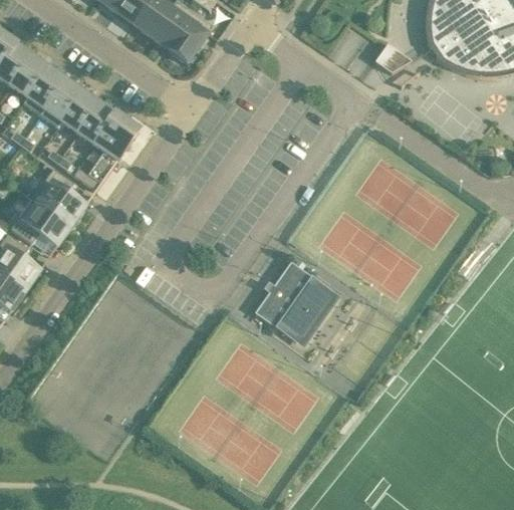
[(98,0),(114,12),(122,0),(98,0)]
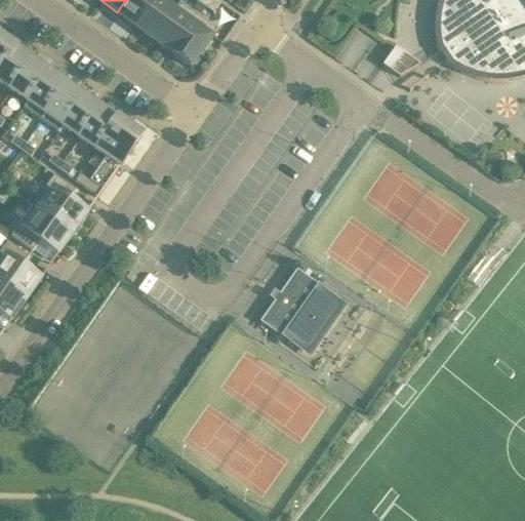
[(125,0),(117,12),(135,25),(153,0),(125,0)]
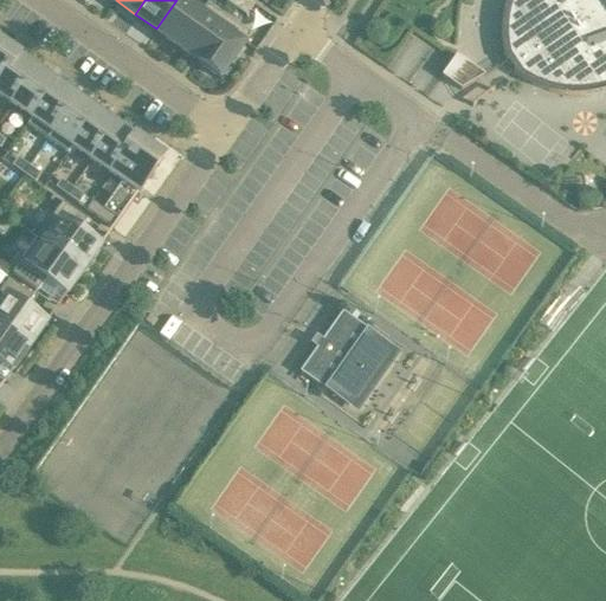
[(176,0),(156,28),(178,44),(201,10),(200,10),(187,0),(176,0)]
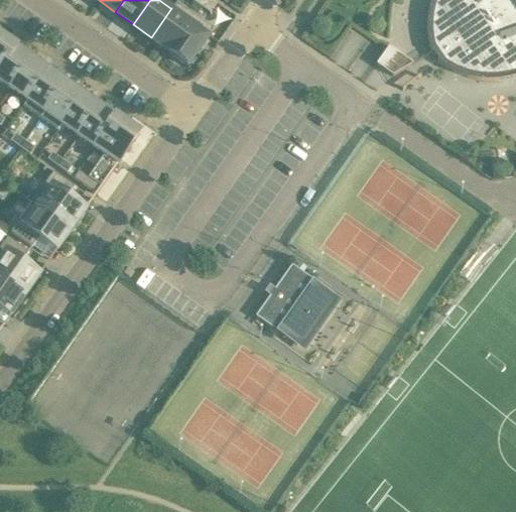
[(151,37),(168,48),(169,49),(195,13),(176,0),(170,8),(171,8),(151,37)]
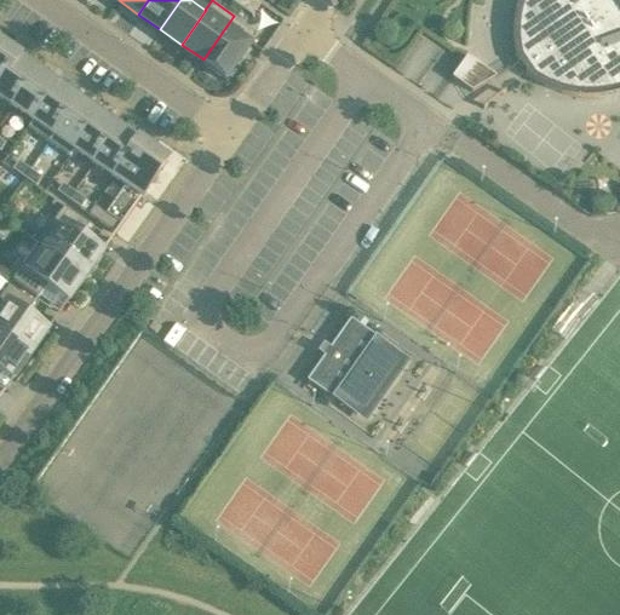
[(259,0),(245,0),(241,6),(251,12),(259,0)]
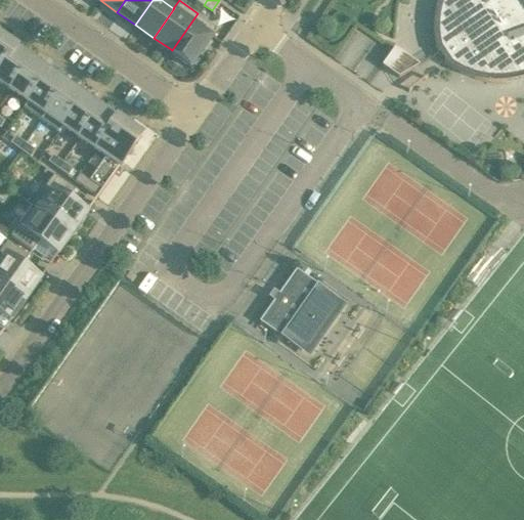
[(516,77),(520,76),(523,75),(523,0),(439,0),(437,7),(436,12),(436,16),(435,20),(435,24),(435,30),(435,34),(435,39),(436,42),(436,47),(437,51),(439,52),(441,54),(443,57),(443,59),(446,62),(451,65),(457,68),(462,70),(469,72),(475,74),(482,76),(489,77),(496,77),(504,77),(511,77),(516,77)]
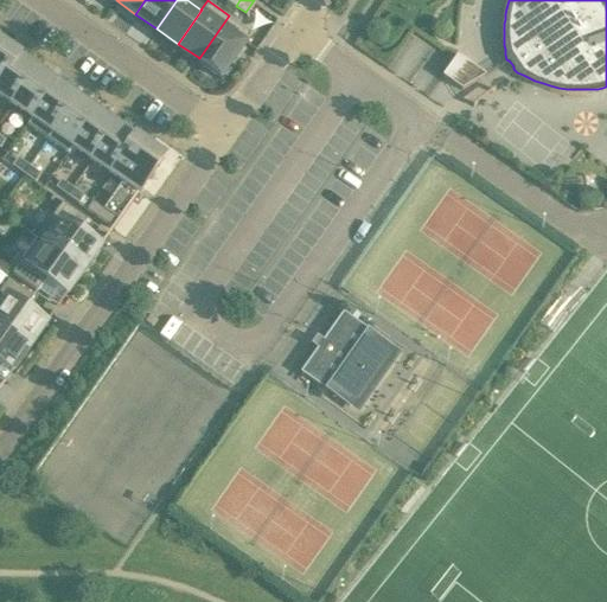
[(199,58),(198,57),(197,59),(219,75),(251,31),(229,15),(199,58)]
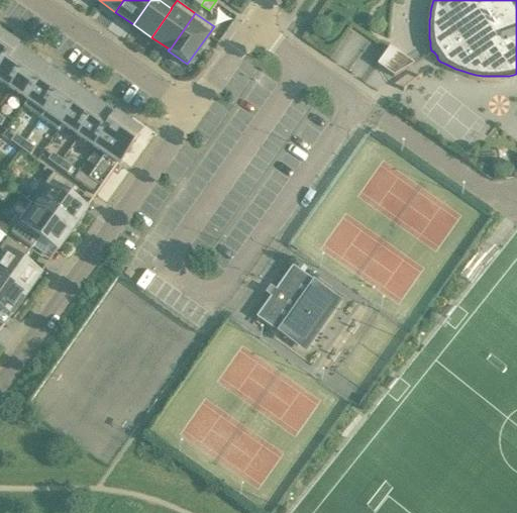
[(0,57),(10,42),(0,34),(0,57)]
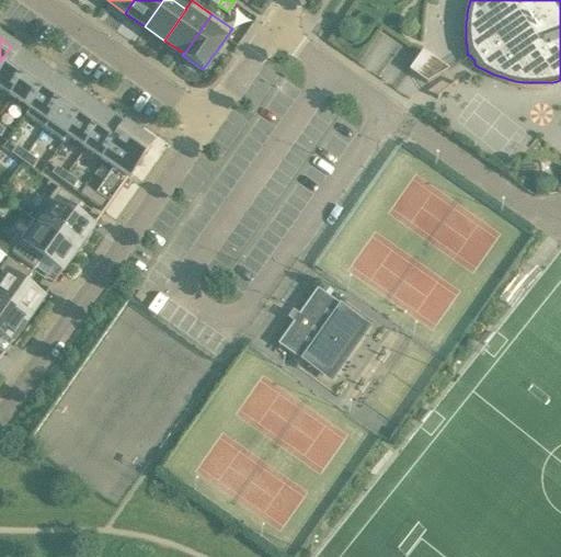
[(31,60),(11,46),(0,61),(0,86),(9,92),(31,60)]
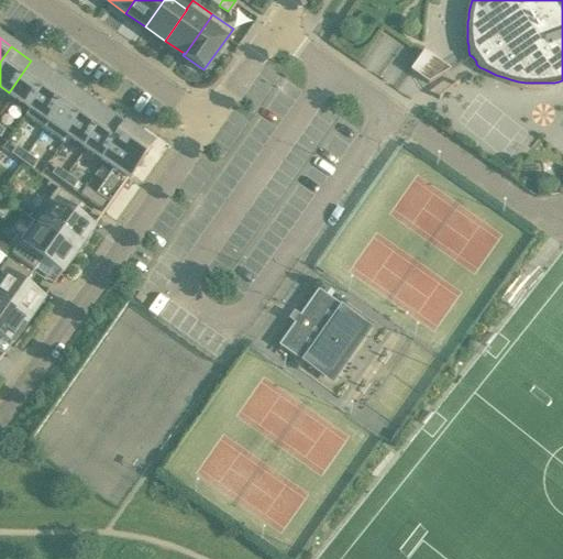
[(423,48),(410,67),(428,80),(450,66),(423,48)]
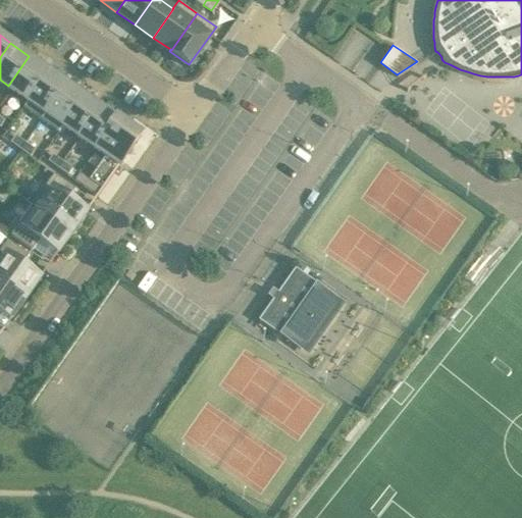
[(47,68),(29,56),(8,86),(25,98),(47,68)]
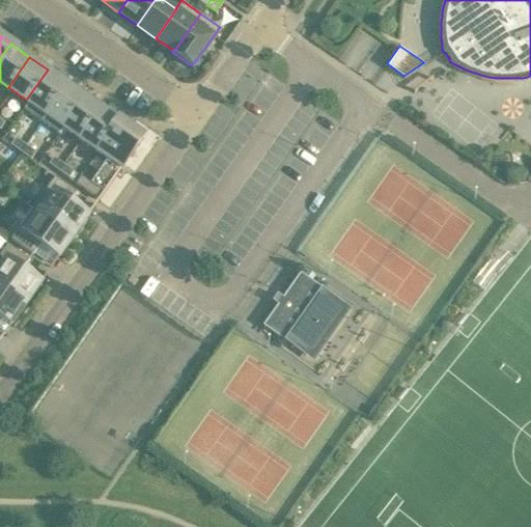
[(66,83),(48,70),(26,100),(27,101),(23,107),(40,119),(66,83)]
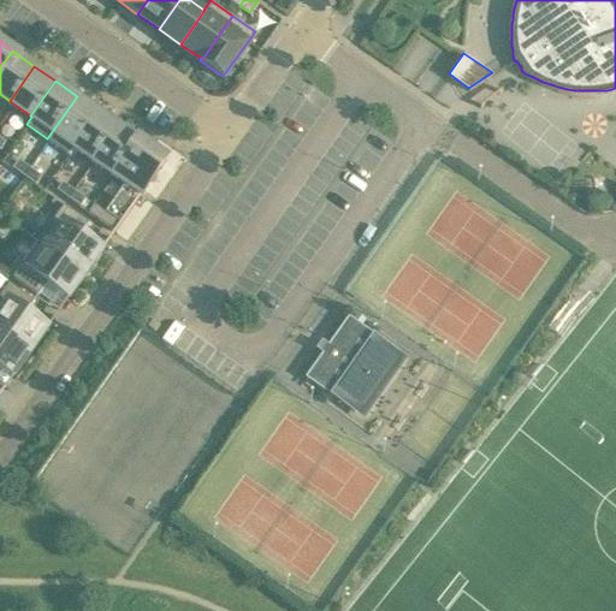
[(73,146),(73,147),(99,112),(77,96),(47,138),(69,153),(73,146)]
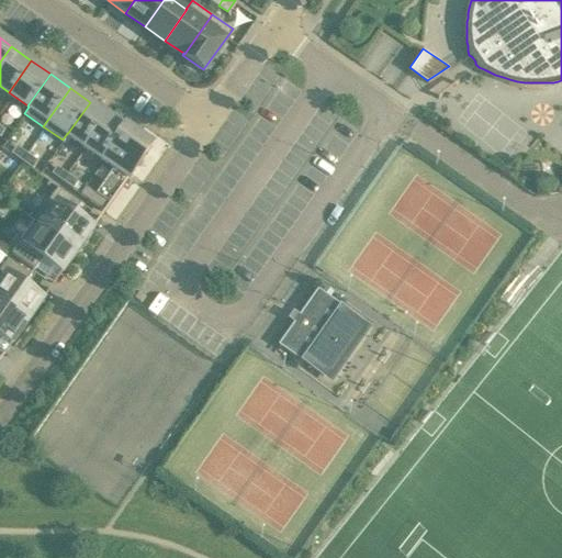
[(110,115),(90,102),(67,134),(87,147),(110,115)]
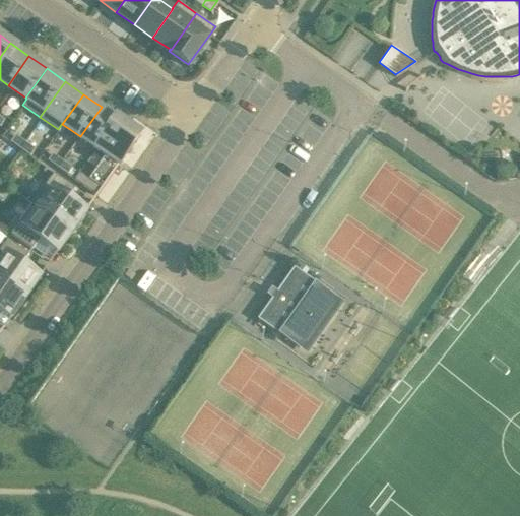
[(120,120),(102,107),(80,136),(99,149),(120,120)]
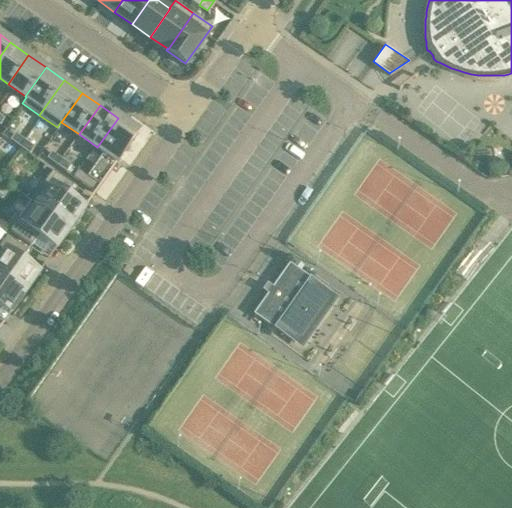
[(137,132),(118,118),(97,147),(104,151),(87,175),(78,168),(73,175),(94,190),(132,137),(133,137),(137,132)]
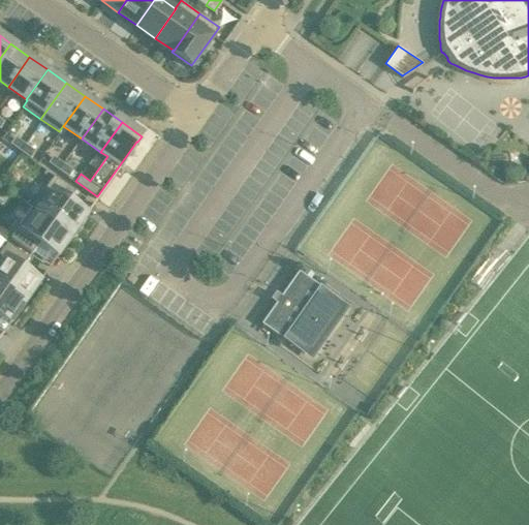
[(9,143),(20,149),(24,143),(14,135),(9,143)]
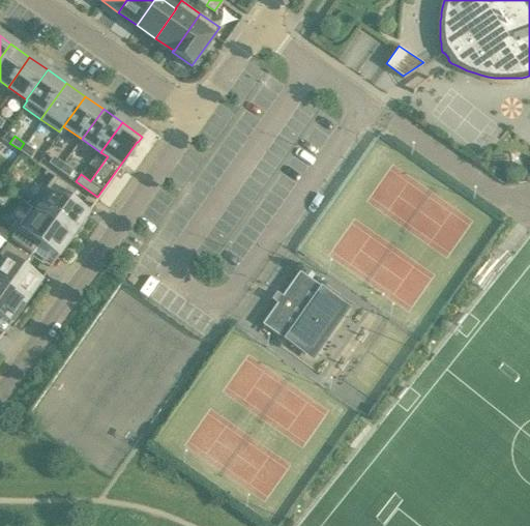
[(34,149),(24,143),(20,149),(29,156),(34,149)]
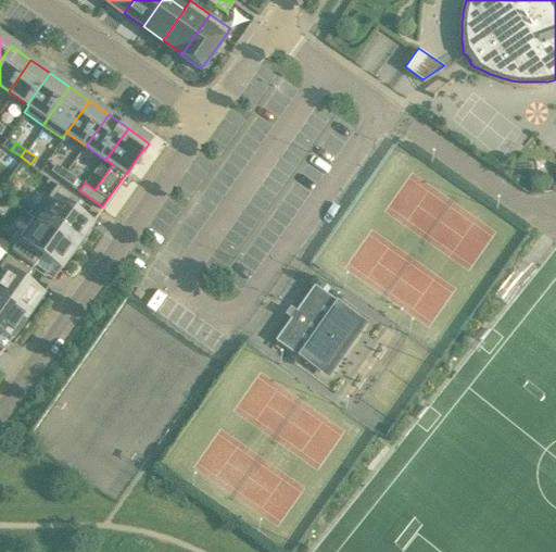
[(50,170),(63,178),(68,172),(55,162),(50,170)]
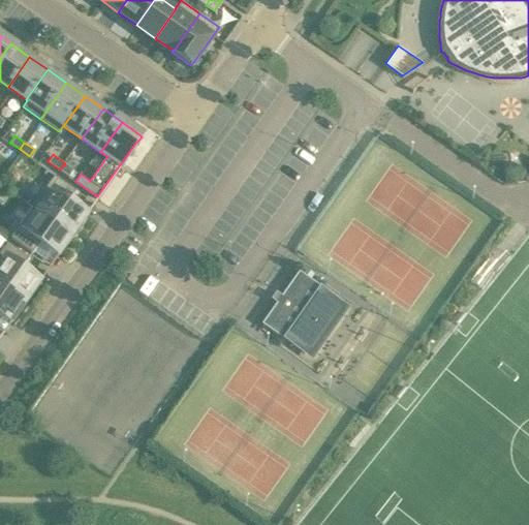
[(72,168),(65,163),(60,170),(67,176),(72,168)]
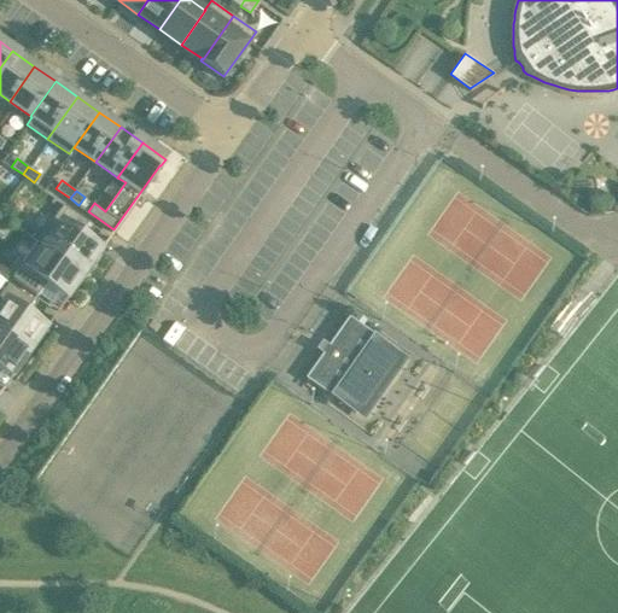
[(63,203),(38,239),(85,272),(87,269),(88,269),(93,262),(92,261),(101,249),(100,247),(99,247),(79,233),(88,221),(63,203)]
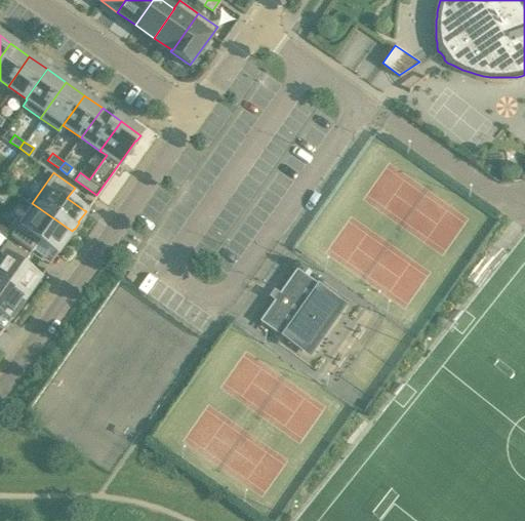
[(70,234),(72,231),(32,203),(10,234),(32,249),(39,238),(56,250),(57,251),(66,240),(67,241),(71,235),(70,234)]
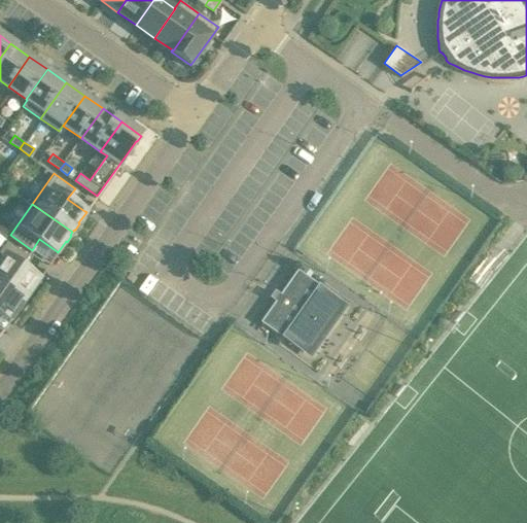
[(6,240),(0,248),(0,281),(25,299),(27,295),(28,297),(32,290),(32,289),(39,278),(38,278),(21,266),(28,255),(6,240)]
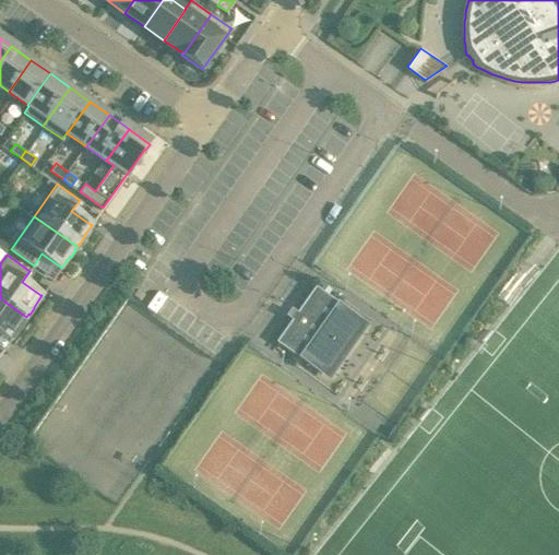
[(329,367),(358,326),(335,308),(340,302),(316,285),(297,311),(298,313),(296,316),(294,319),(292,318),(276,341),(300,357),(305,352),(329,367)]
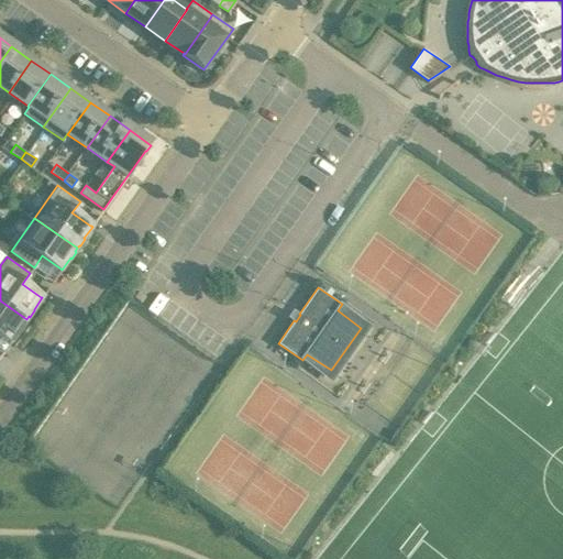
[(24,322),(26,319),(0,300),(0,332),(11,340),(10,340),(11,341),(20,329),(21,330),(25,322),(24,322)]
